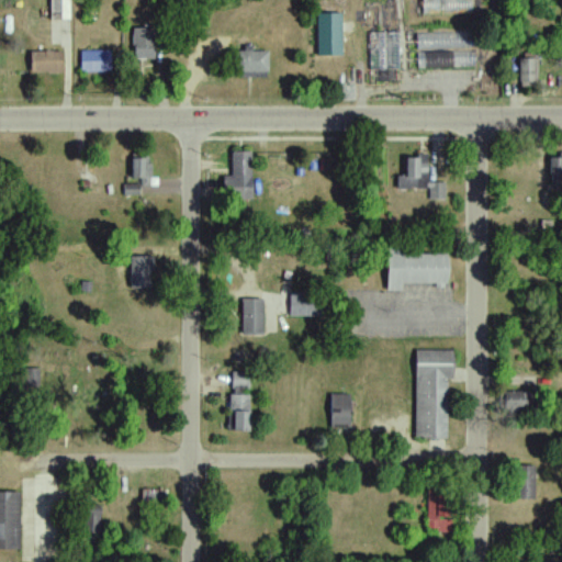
[(66,0),(47,0),(48,15),(67,14),(66,0)]
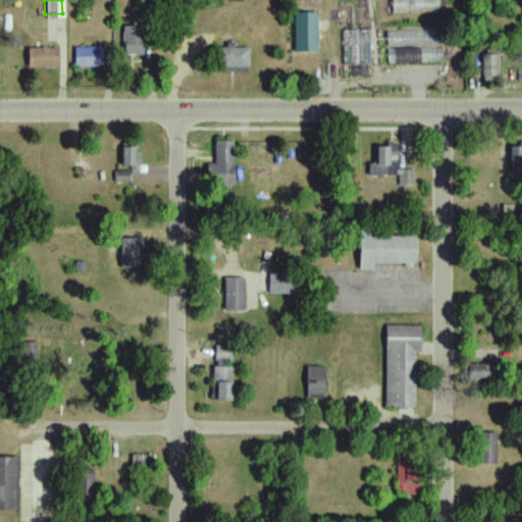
[(435,0),(390,0),(390,12),(435,11),(435,0)]
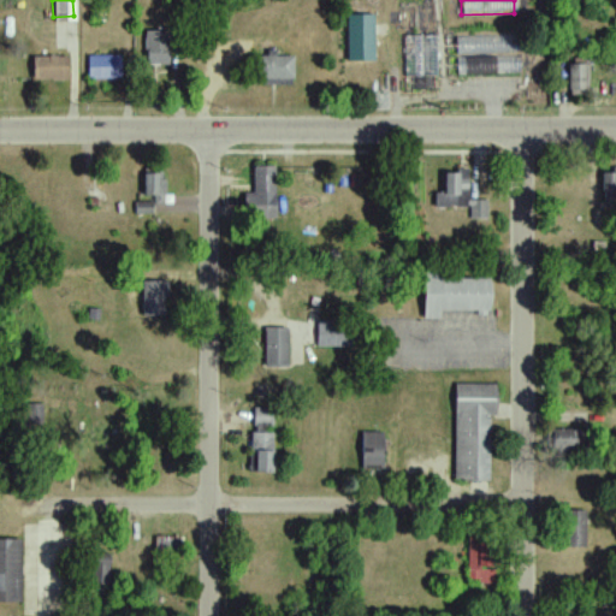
[(276,219),(276,166),(253,166),(253,195),(243,195),(243,219),(276,219)]
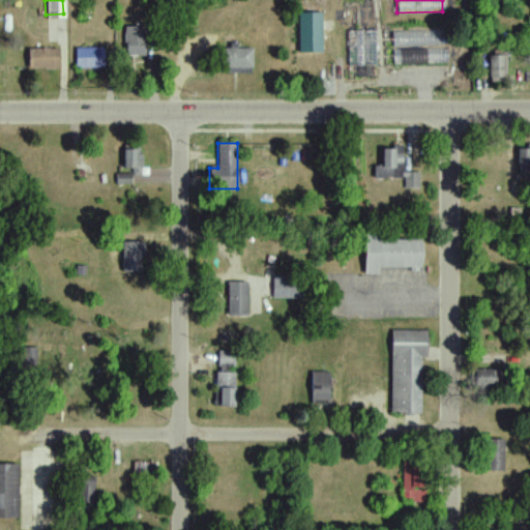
[(131,184),(131,175),(143,175),(143,145),(123,145),(123,174),(118,174),(118,184),(131,184)]
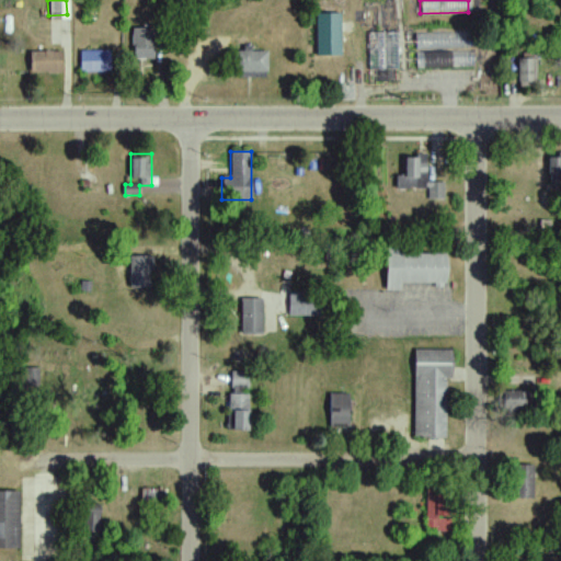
[(396,189),(426,189),(426,155),(404,155),(404,175),(396,175),(396,189)]
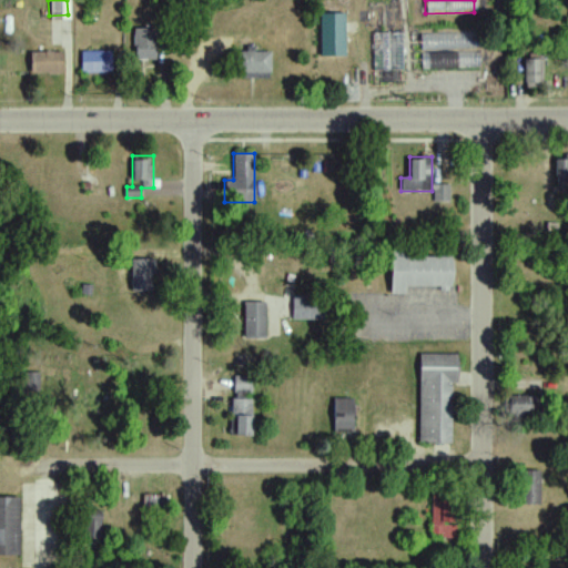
[(556,188),(567,188),(567,158),(556,159),(556,188)]
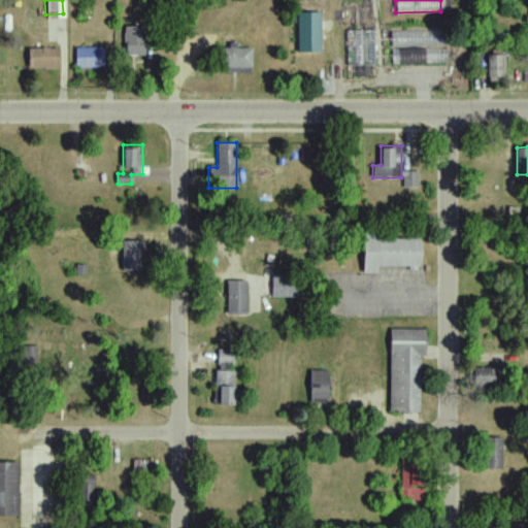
[(418,172),(404,172),(403,188),(418,188),(418,172)]
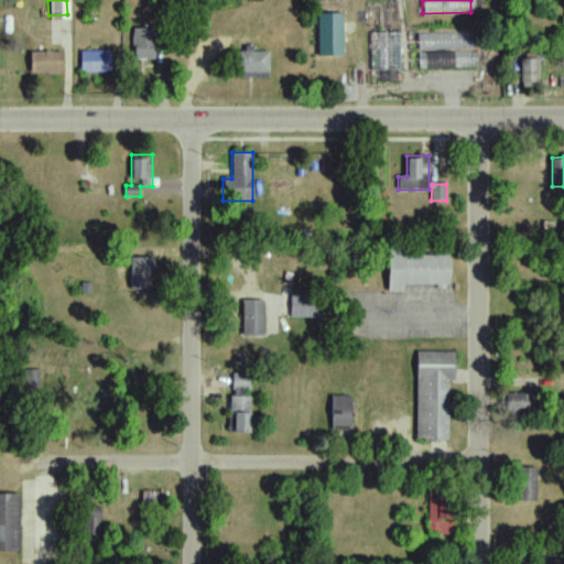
[(403,284),(447,284),(447,255),(387,255),(387,292),(403,292),(403,284)]
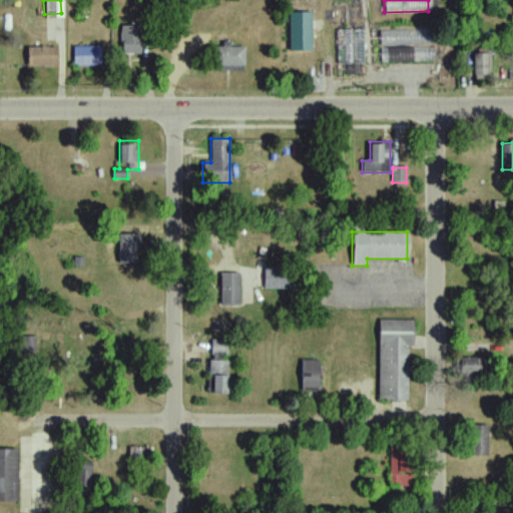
[(118,265),(139,265),(139,234),(118,234),(118,265)]
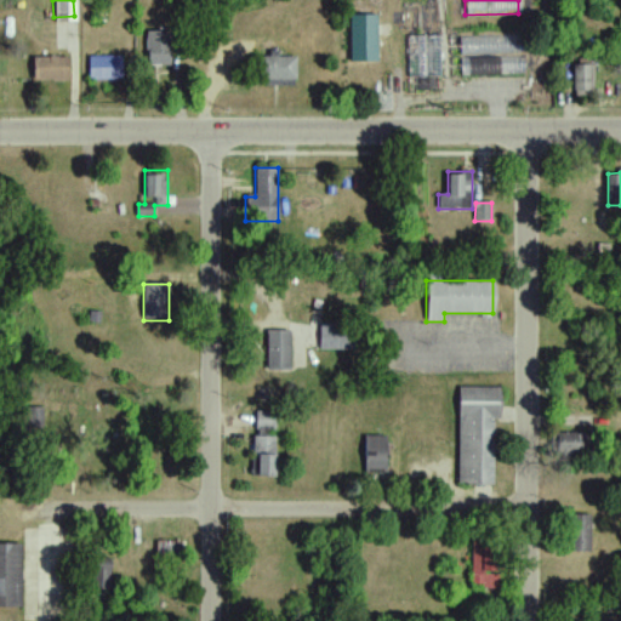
[(290,370),(290,332),(266,332),(266,370),(290,370)]
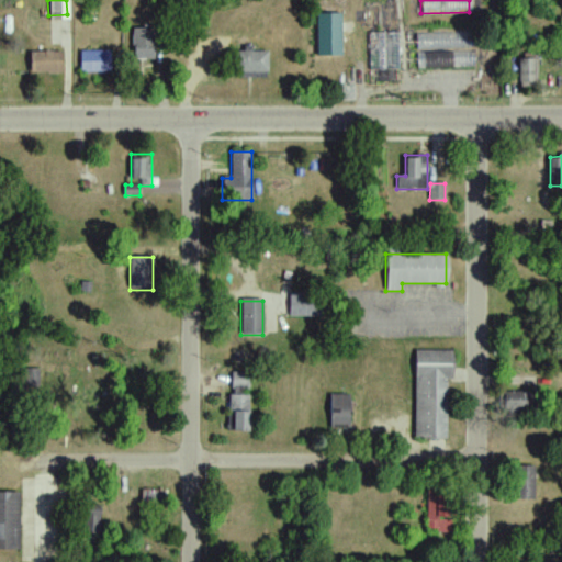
[(453,350),(415,350),(415,438),(447,438),(447,380),(453,380),(453,350)]
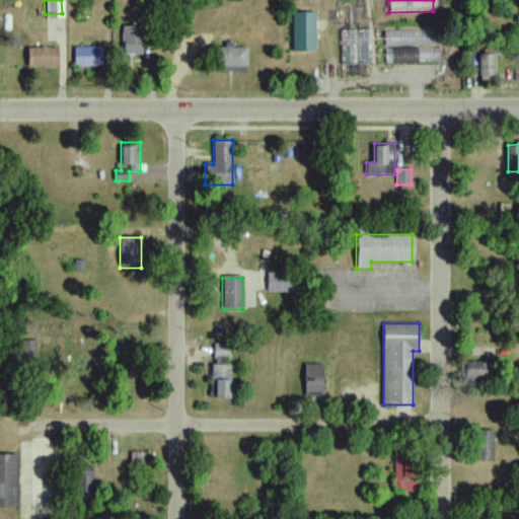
[(35,343),(24,343),(24,358),(35,358),(35,343)]
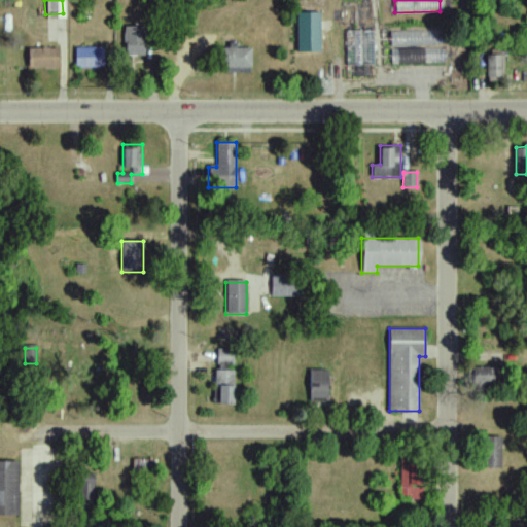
[(234,350),(215,349),(214,405),(233,405),(234,350)]
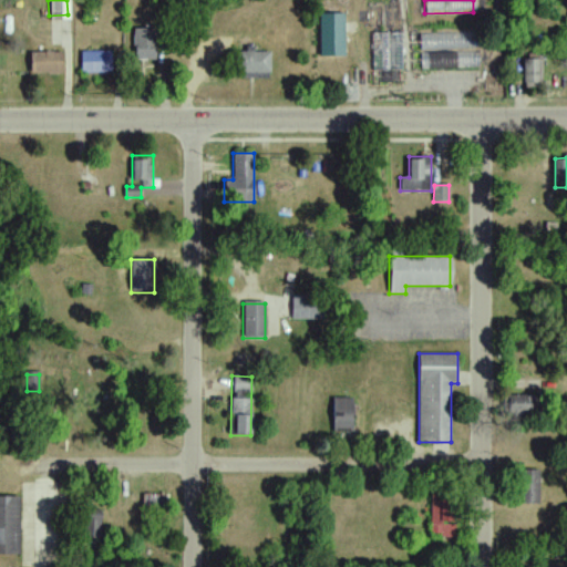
[(504,397),(504,420),(536,420),(536,397),(504,397)]
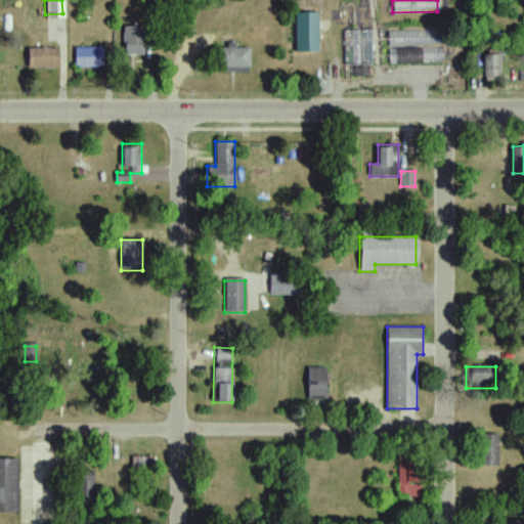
[(308,367),(308,398),(325,398),(325,367),(308,367)]
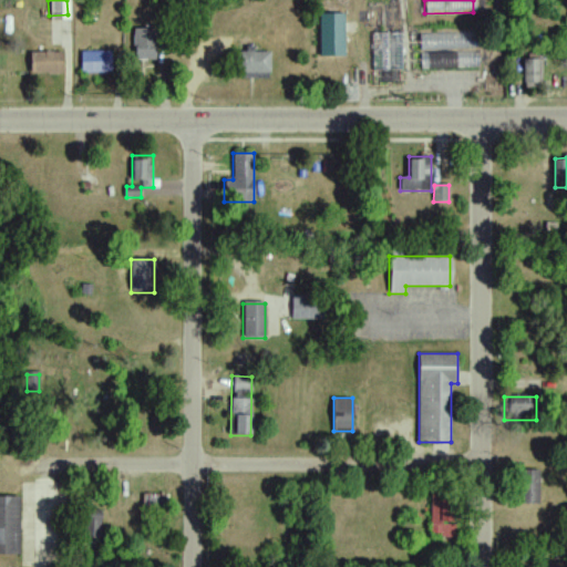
[(539,471),(516,471),(516,504),(539,504),(539,471)]
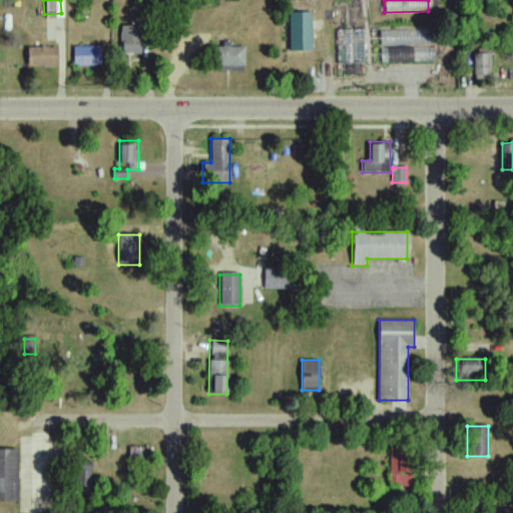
[(389,444),(389,485),(412,485),(412,474),(403,474),(403,444),(389,444)]
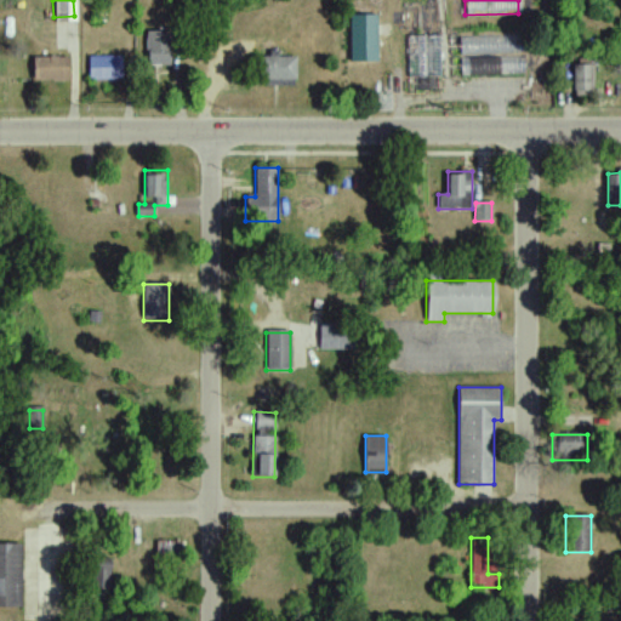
[(0,607),(23,607),(23,543),(0,543),(0,607)]
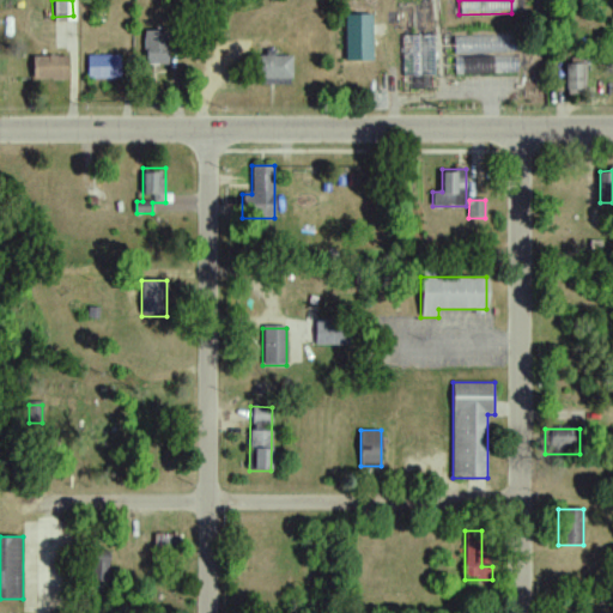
[(180,536),(163,536),(163,548),(180,548),(180,536)]
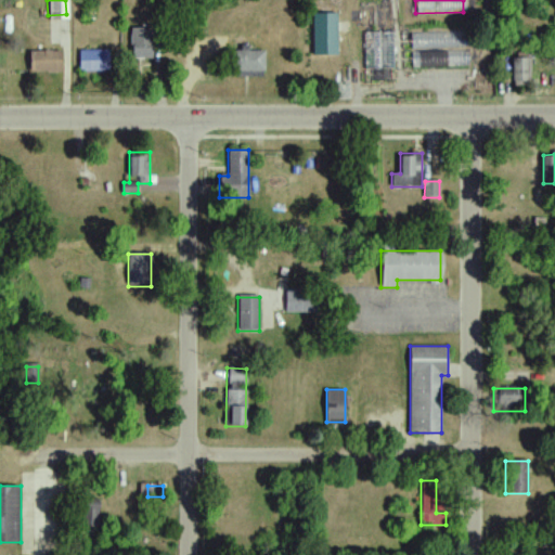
[(120,554),(121,529),(104,529),(103,554),(120,554)]
